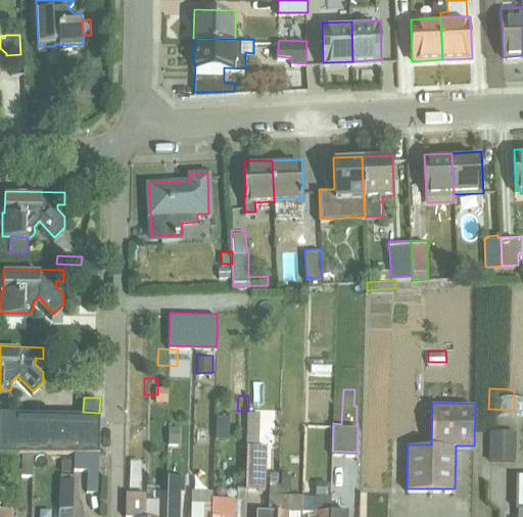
[(0,410),(0,450),(18,451),(34,451),(35,411),(0,410)]
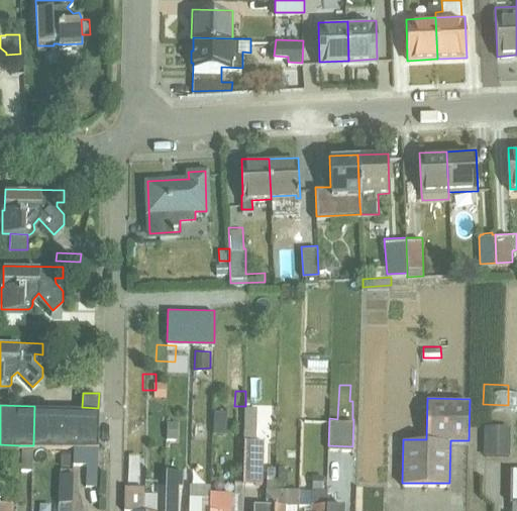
[(34,406),(33,445),(74,445),(75,407),(34,406)]
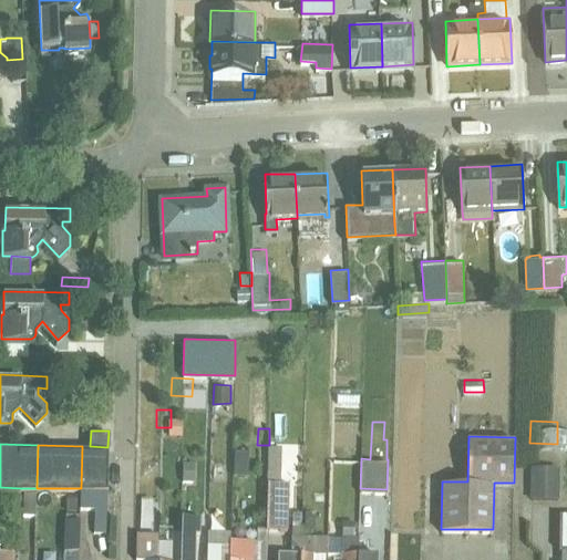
[(281,445),(269,445),(267,527),(288,528),(289,481),(280,480),(281,445)]
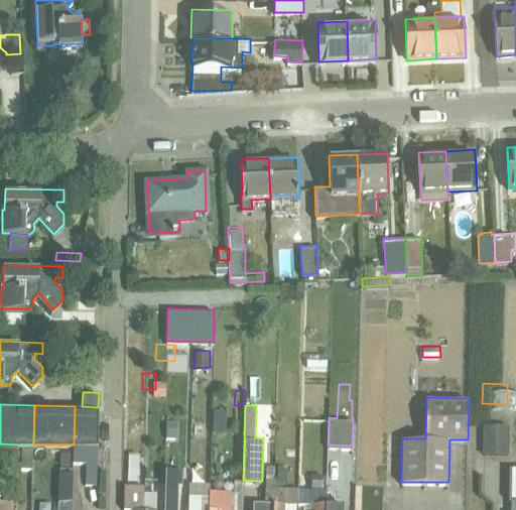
[(75,406),(74,444),(98,444),(98,425),(98,407),(82,406),(75,406)]
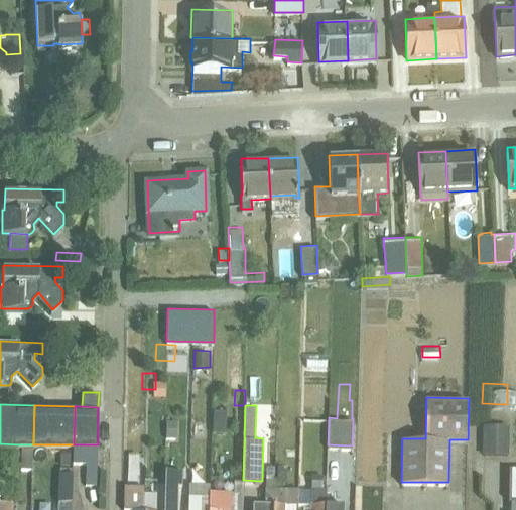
[(213,408),(212,429),(226,430),(227,409),(213,408)]
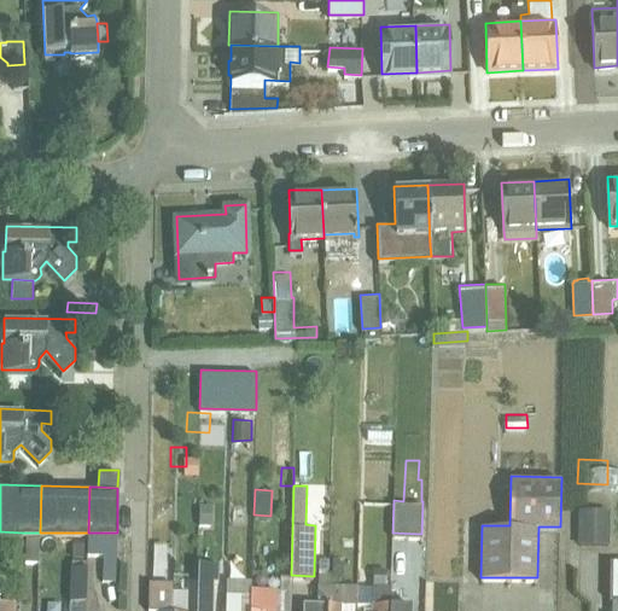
[(200,501),(199,523),(213,523),(214,501),(200,501)]
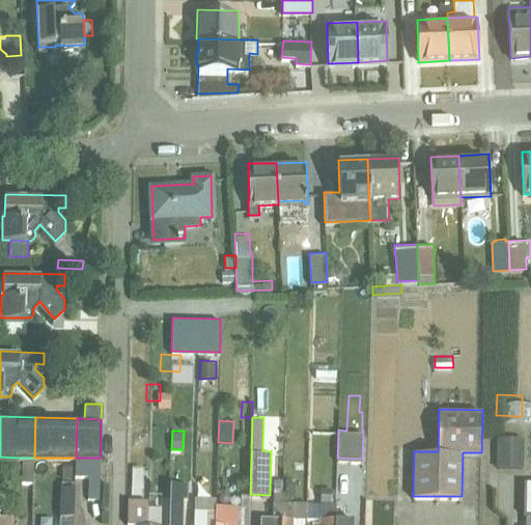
[(524,436),(497,436),(497,465),(524,465),(524,436)]
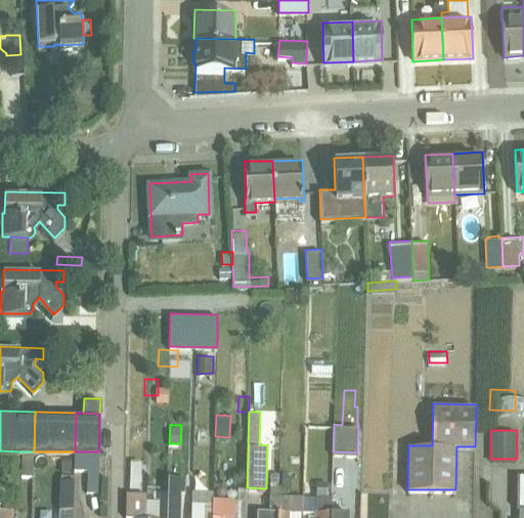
[(18,451),(0,450),(0,460),(18,461),(18,451)]
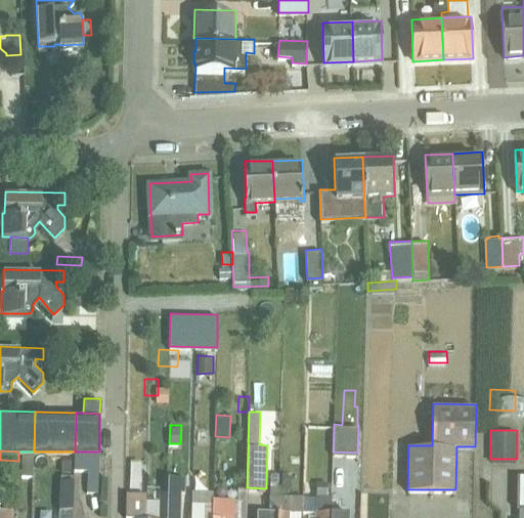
[(75,451),(74,469),(87,469),(86,490),(98,490),(100,467),(99,451),(75,451)]
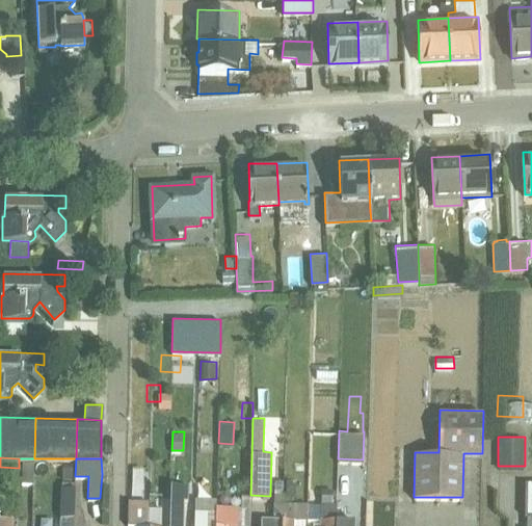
[(23,459),(22,480),(31,480),(33,480),(34,461),(31,461),(23,459)]
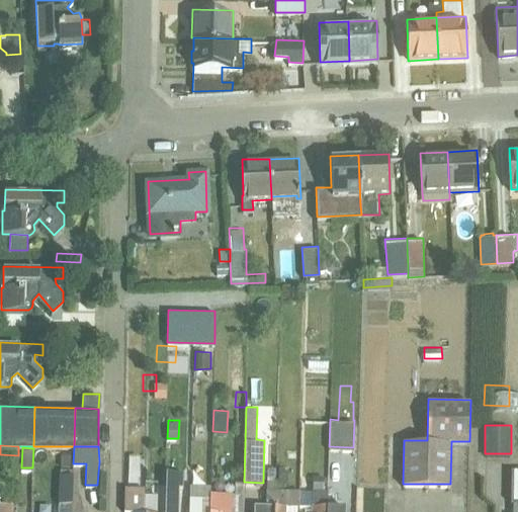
[(71,511),(73,463),(74,449),(60,449),(57,511),(71,511)]
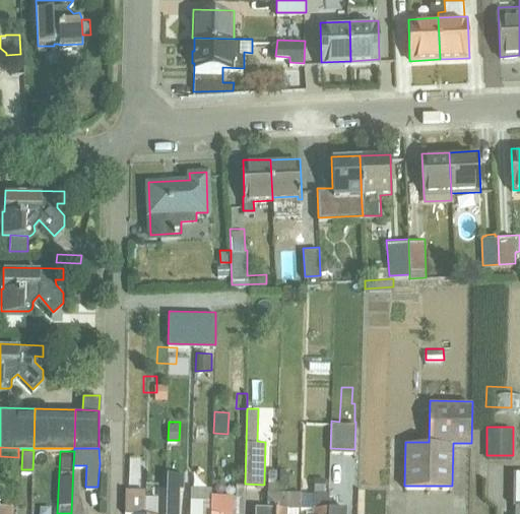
[(276,502),(276,505),(288,506),(287,513),(300,513),(301,507),(301,490),(296,490),(297,483),(289,482),(290,466),(280,466),(279,490),(276,490),(276,502)]
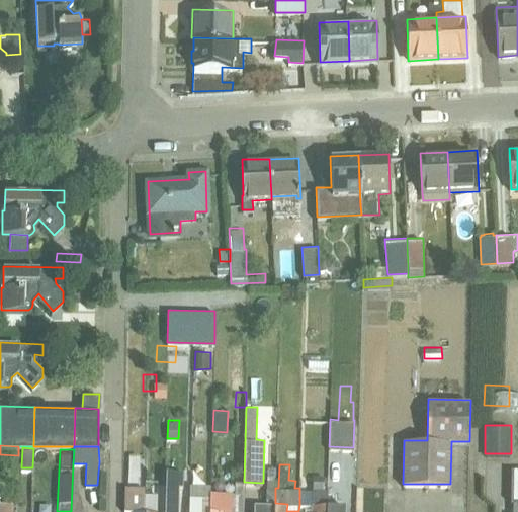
[(275,500),(275,488),(274,488),(275,465),(267,465),(266,487),(265,487),(265,503),(254,503),(254,511),(274,511),(275,503),(275,500)]
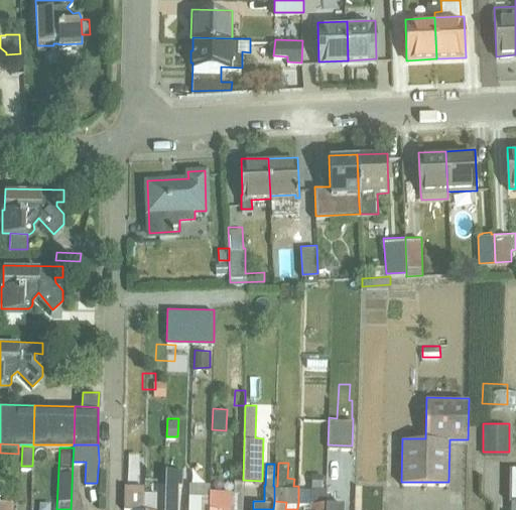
[(163,509),(176,509),(178,484),(183,483),(183,470),(166,469),(163,509)]
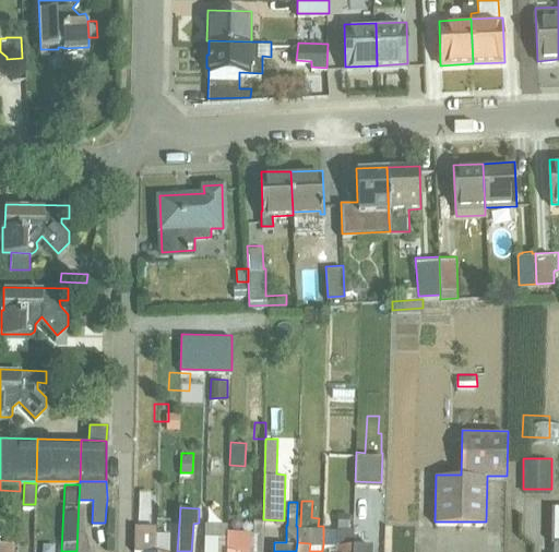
[(353,551),(353,544),(354,527),(349,527),(351,511),(337,511),(337,517),(332,517),(332,514),(323,514),(323,526),(323,544),(331,544),(331,551),(353,551)]
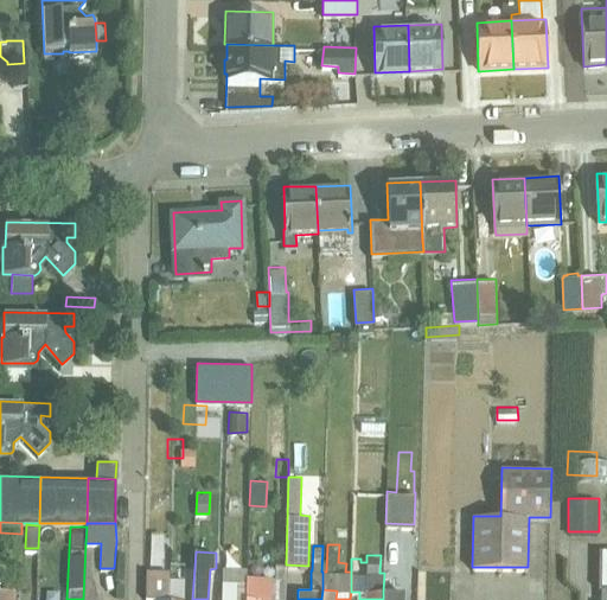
[(272,576),(270,599),(281,599),(283,562),(275,562),(274,576),(272,576)]
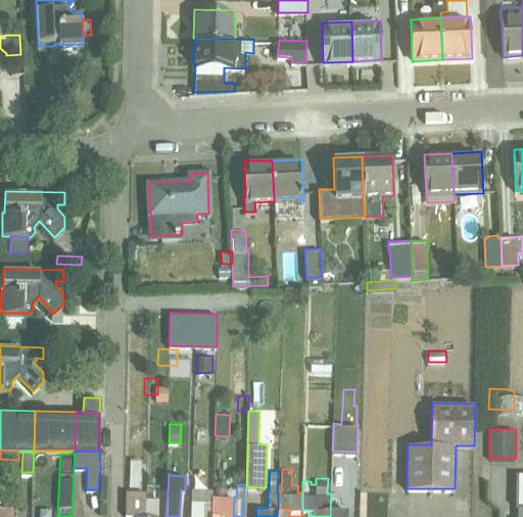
[(190,516),(211,516),(214,496),(214,488),(191,488),(190,516)]
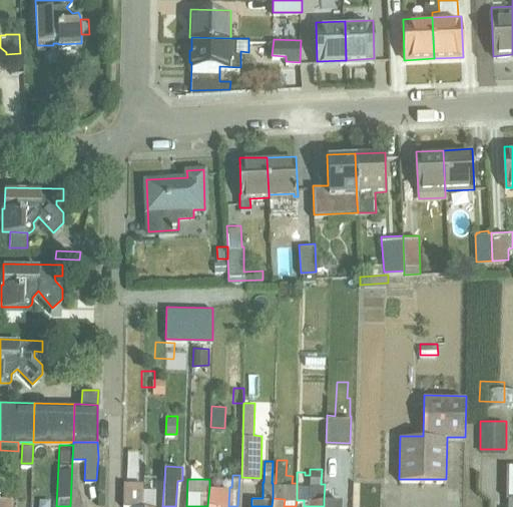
[(142,506),(143,488),(143,481),(123,481),(123,505),(131,505),(131,506),(142,506)]
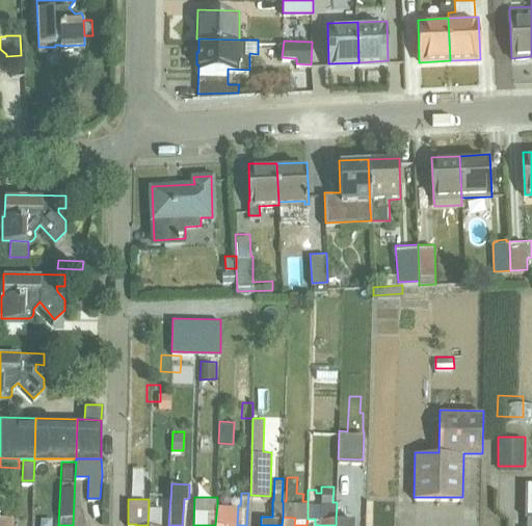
[(217,504),(215,525),(237,525),(238,505),(217,504)]
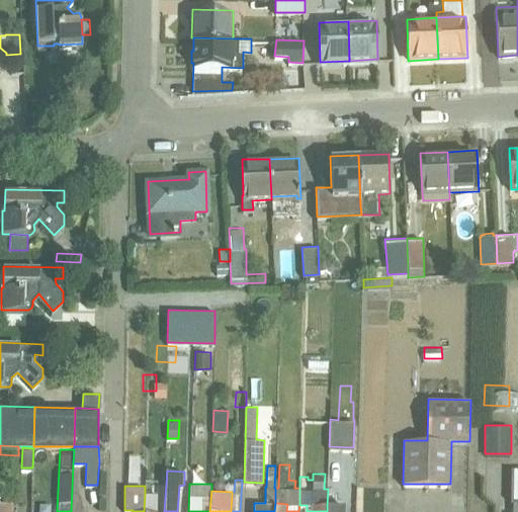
[(145,493),(144,511),(157,511),(158,494),(148,494),(145,493)]
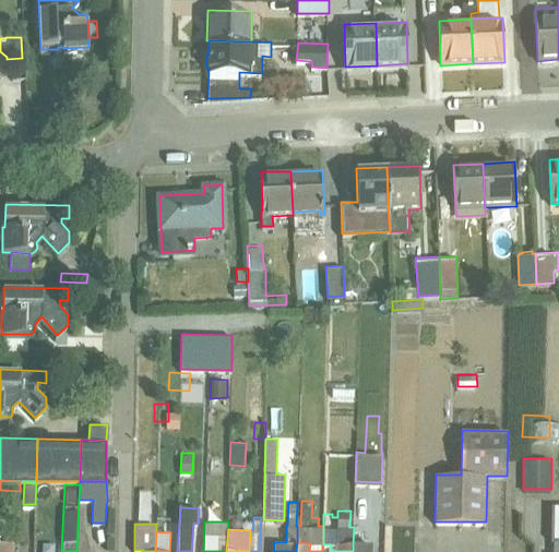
[(0,541),(0,551),(13,551),(14,542),(0,541)]
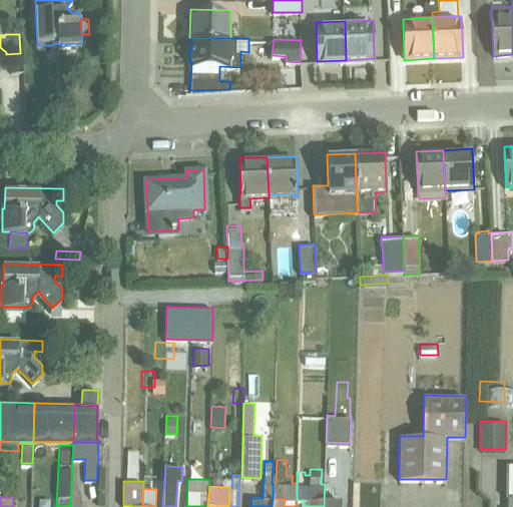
[(273,498),(272,506),(284,506),(285,499),(273,498)]
